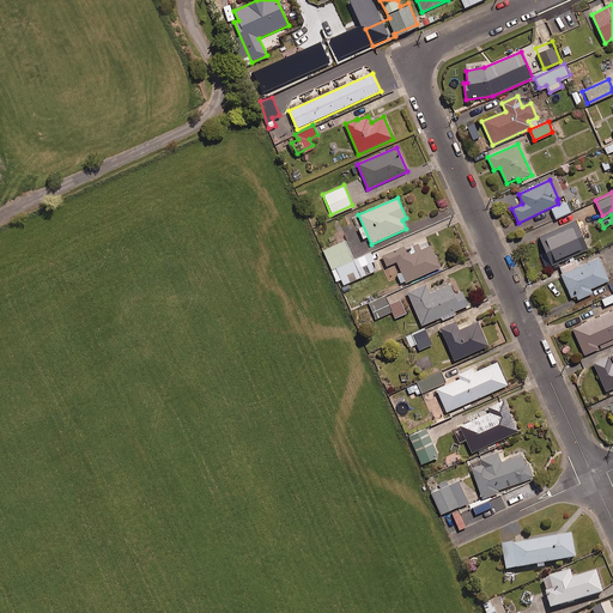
[(588,250),(575,220),(539,237),(552,267),(588,250)]
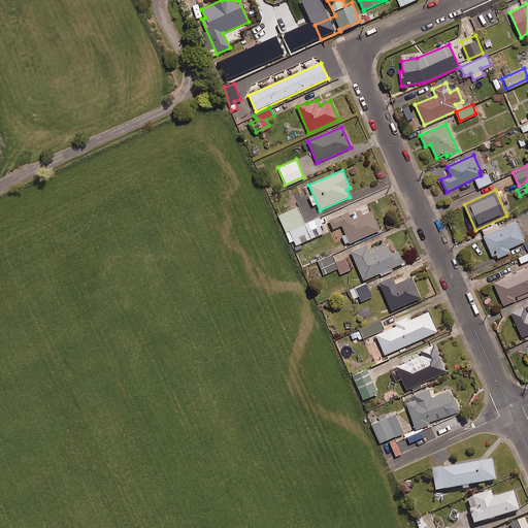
[(295,243),(323,232),(319,224),(323,223),(320,217),(304,223),(297,205),(277,213),(289,240),(293,238),(295,243)]
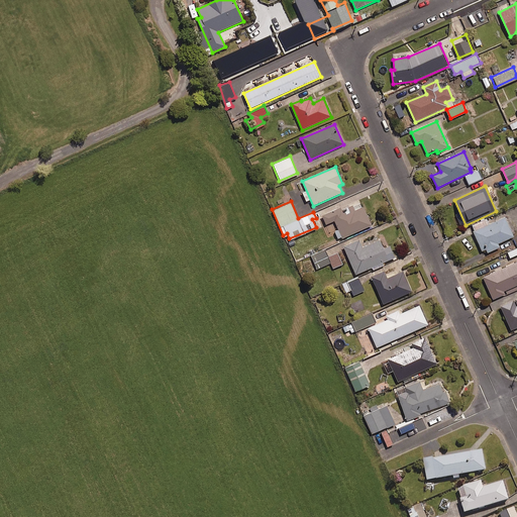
[(372,226),(364,207),(354,211),(352,206),(341,211),(340,208),(322,216),(326,225),(334,221),(342,239),(372,226)]
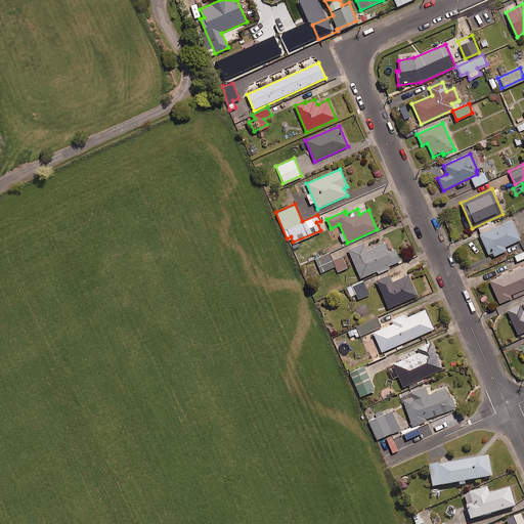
[(522,241),(512,220),(479,235),(488,255),(492,253),(494,257),(507,252),(506,248),(522,241)]
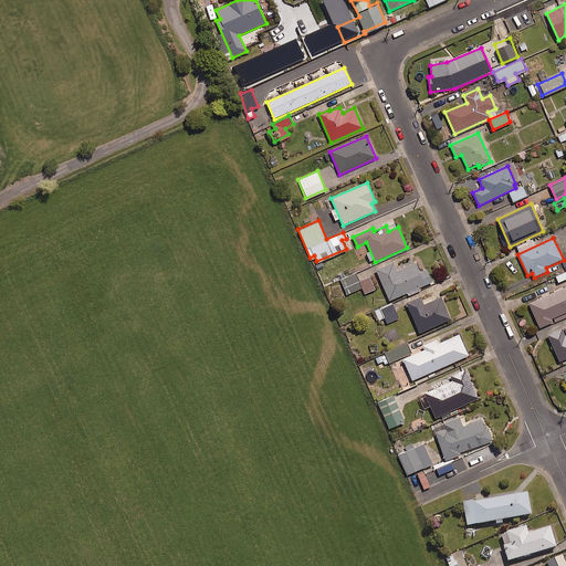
[(433,281),(428,269),(422,271),(418,262),(399,270),(395,261),(377,269),(391,300),(433,281)]
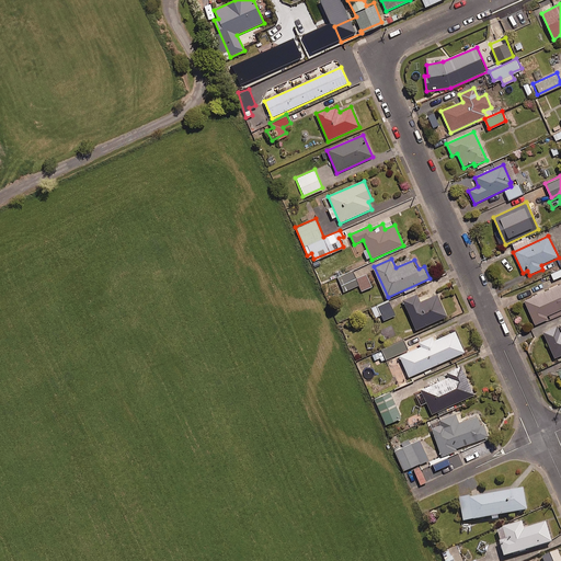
[(355,278),(352,270),(336,276),(343,290),(358,284),(361,289),(371,285),(366,274),(355,278)]
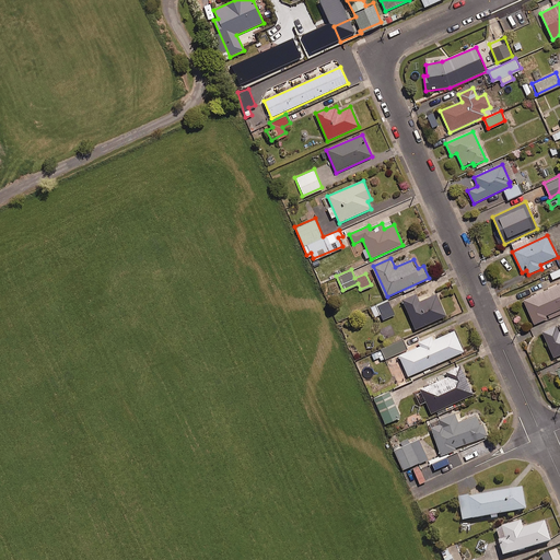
[(559,310),(559,283),(523,301),(533,323),(559,310)]
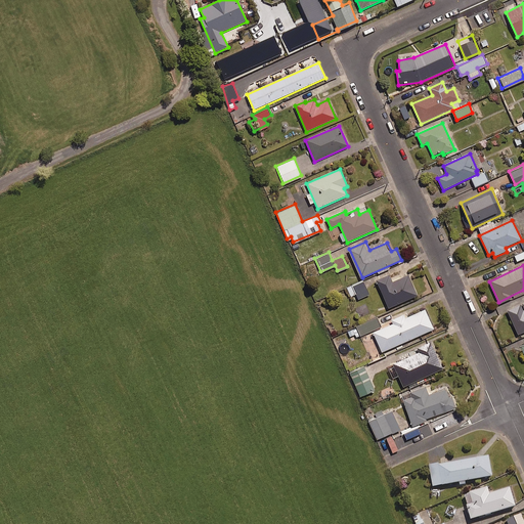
[(419,295),(409,274),(394,281),(391,273),(378,279),(390,307),(419,295)]
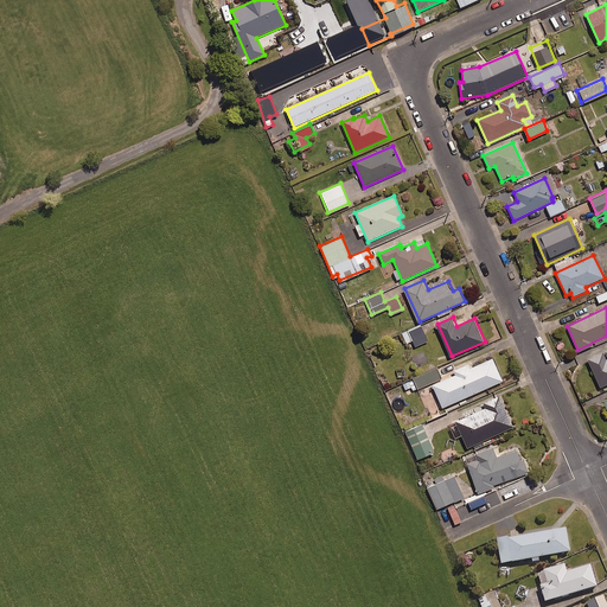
[(425,333),(420,324),(401,332),(406,342),(425,333)]
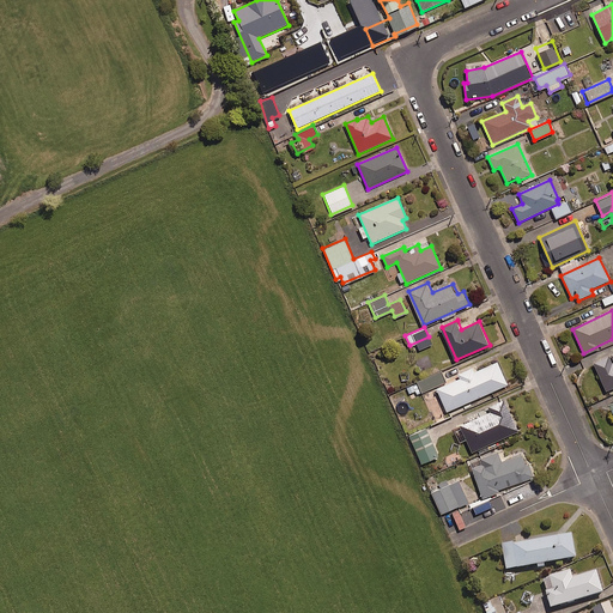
[(612,354),(611,357),(612,362),(612,363),(596,371),(606,393),(612,389),(612,354)]
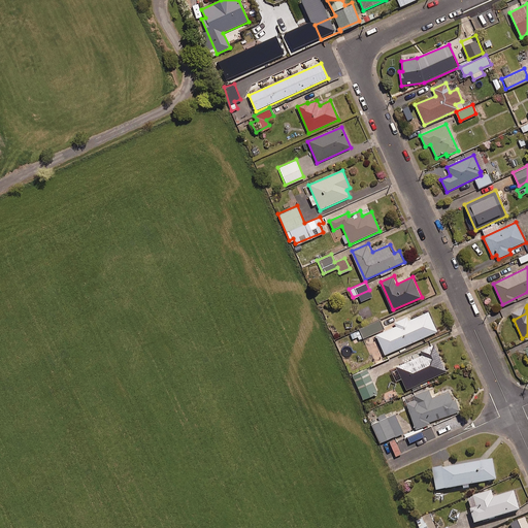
[(438,331),(430,311),(409,320),(408,317),(396,322),(397,325),(377,334),(386,354),(438,331)]
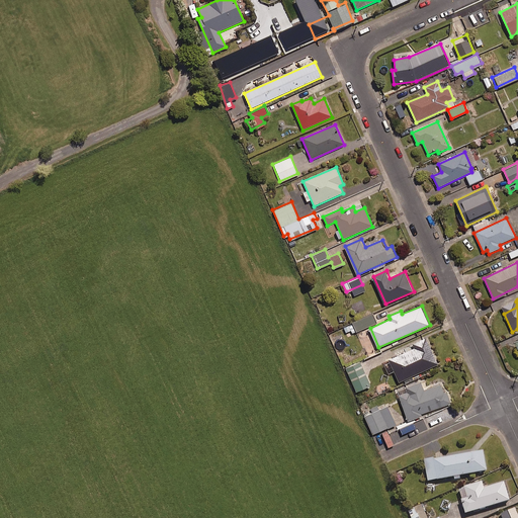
[(375,322),(371,312),(342,326),(345,332),(351,329),(352,332),(375,322)]
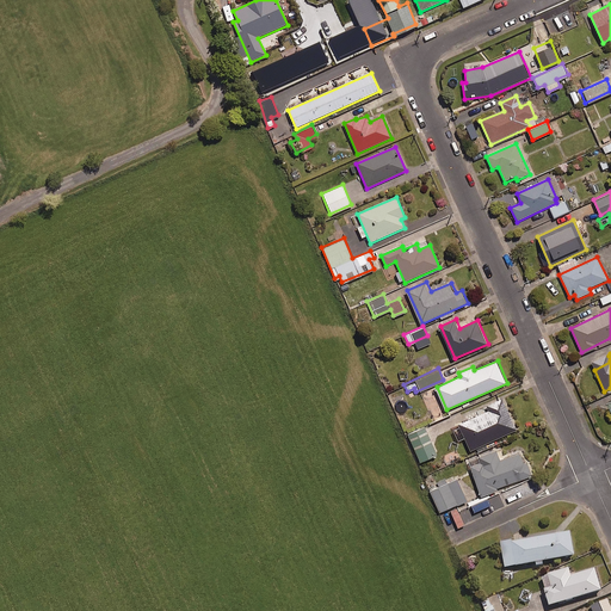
[(518,430),(504,397),(488,405),(491,409),(460,424),(473,450),(518,430)]
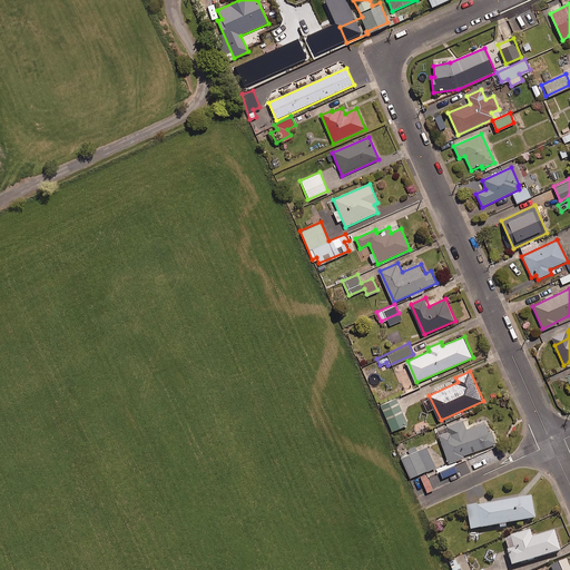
[(406,422),(395,396),(380,403),(391,429),(406,422)]
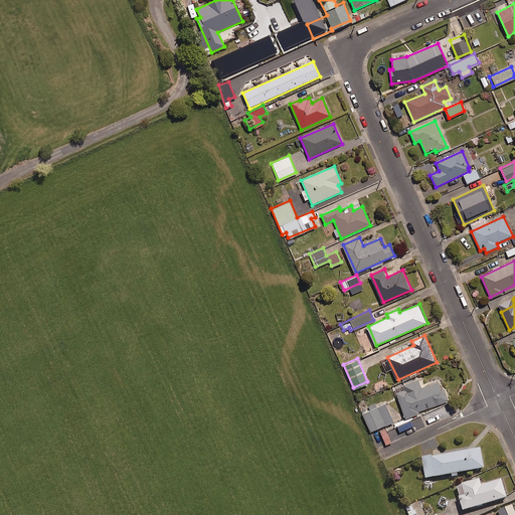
[(422,387),(419,379),(404,384),(405,390),(398,392),(406,417),(420,413),(420,410),(450,400),(446,389),(443,390),(440,381),(422,387)]
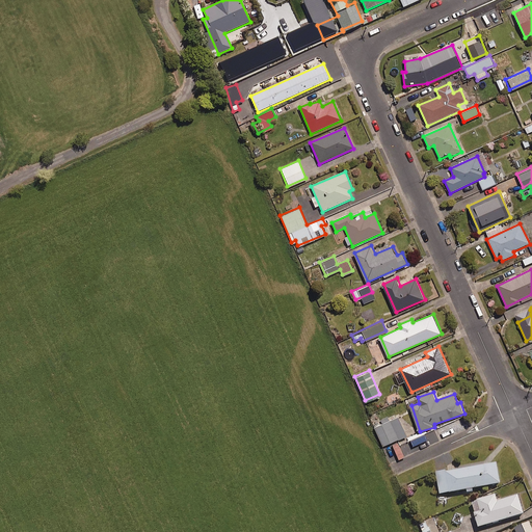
[(381,446),(405,434),(397,416),(389,420),(388,416),(379,419),(381,423),(378,423),(377,420),(371,423),(381,446)]
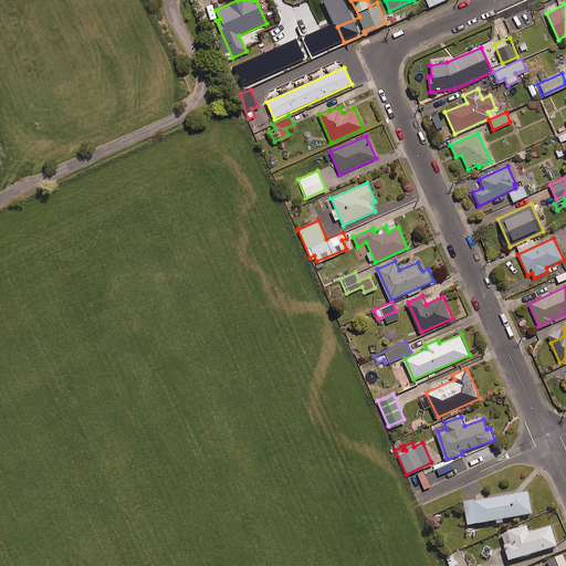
[(534,516),(531,493),(477,503),(475,501),(464,503),(469,527),(534,516)]
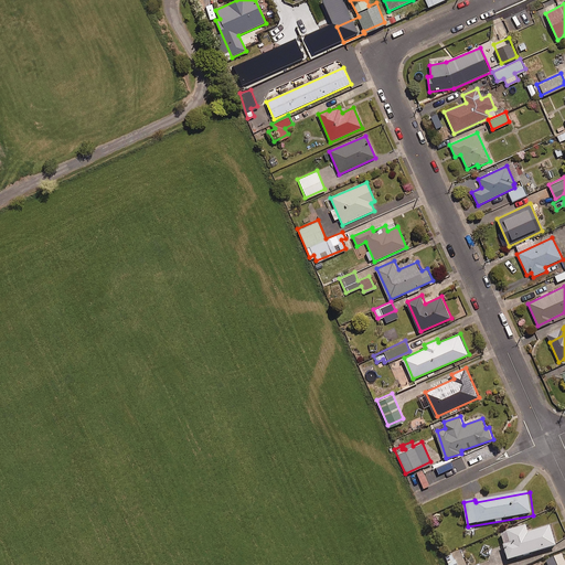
[(558,547),(552,526),(530,533),(528,526),(508,532),(512,544),(504,546),(510,562),(558,547)]
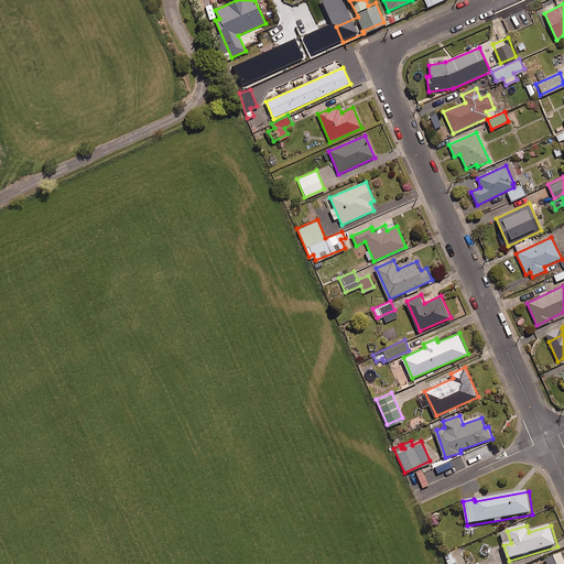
[(465,563),(458,550),(444,556),(446,563),(465,563)]
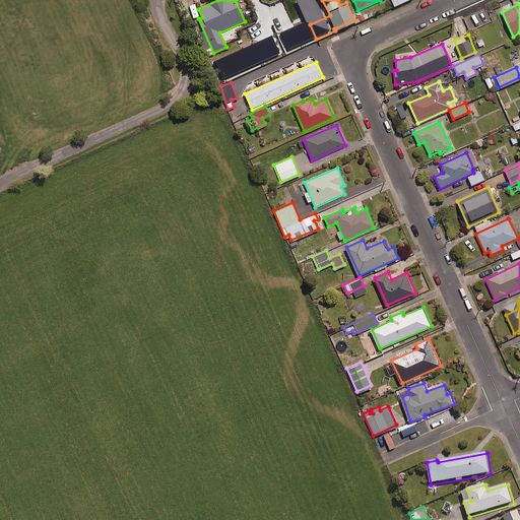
[(519,519),(519,516),(517,510),(502,516),(503,519),(519,519)]
